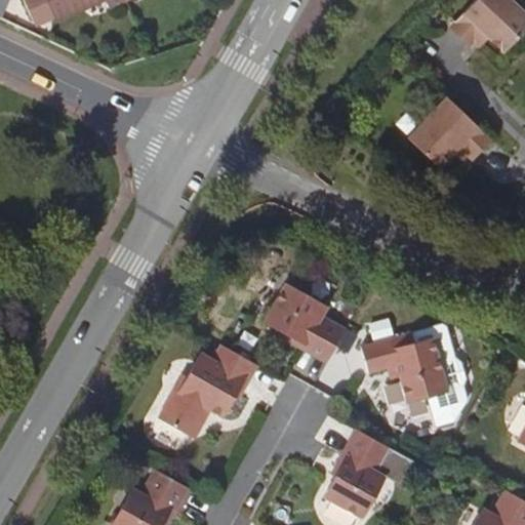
[(128,3),(126,0),(21,0),(31,24),(50,15),(53,21),(99,0),(107,0),(112,10),(128,3)]
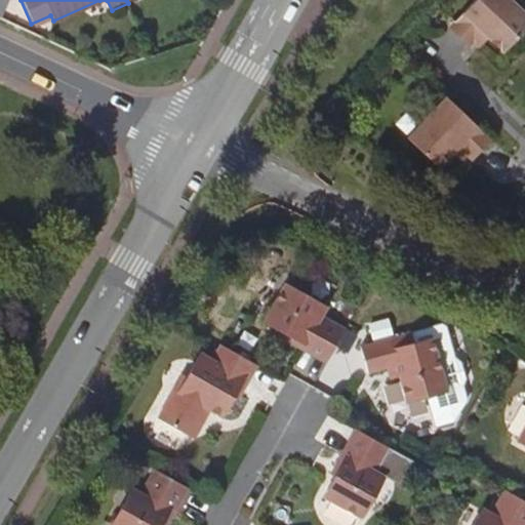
[(484,33),(490,39),(506,53),(523,36),(524,33),(524,14),(510,0),(478,0),(465,15),(452,28),(471,45),(474,43),(484,33)]
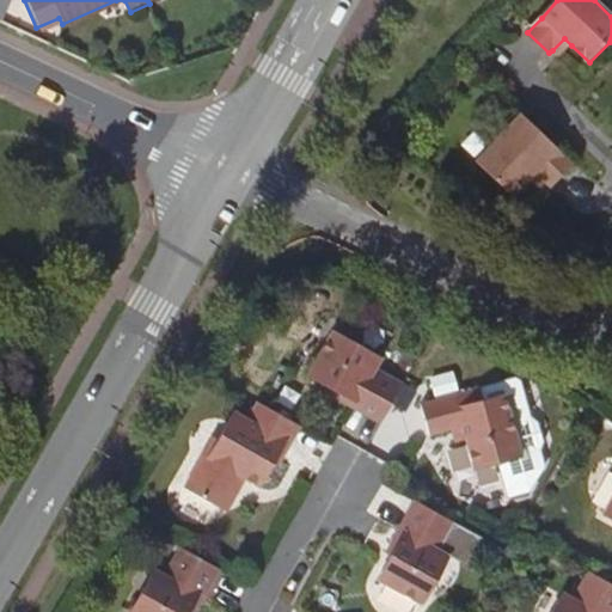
[(561,56),(571,46),(564,38),(552,50),(561,56)]
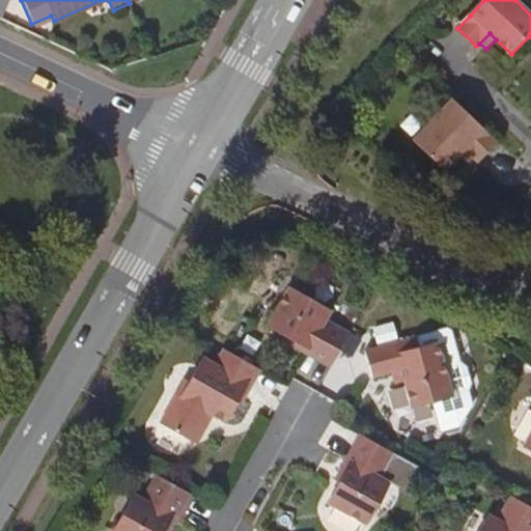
[(497,141),(476,121),(453,100),(414,140),(444,170),(459,155),(465,148),(474,158),(478,161),(497,141)]
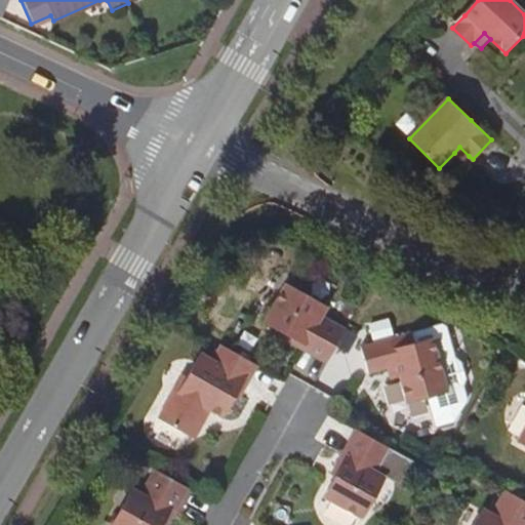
[(463,160),(469,156),(459,147),(454,153),(463,160)]
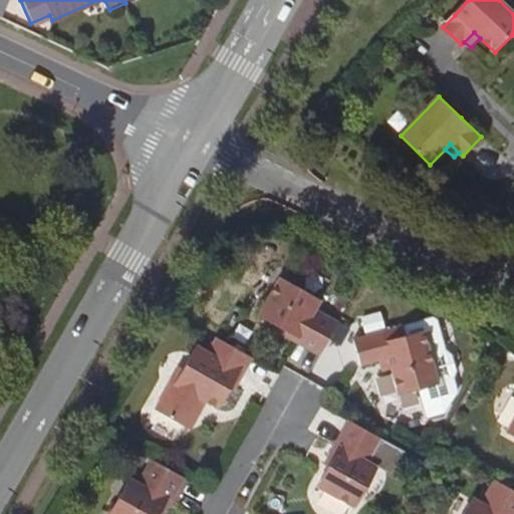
[(322,350),(337,322),(313,310),(318,301),(276,278),(256,314),(276,326),(322,350)]
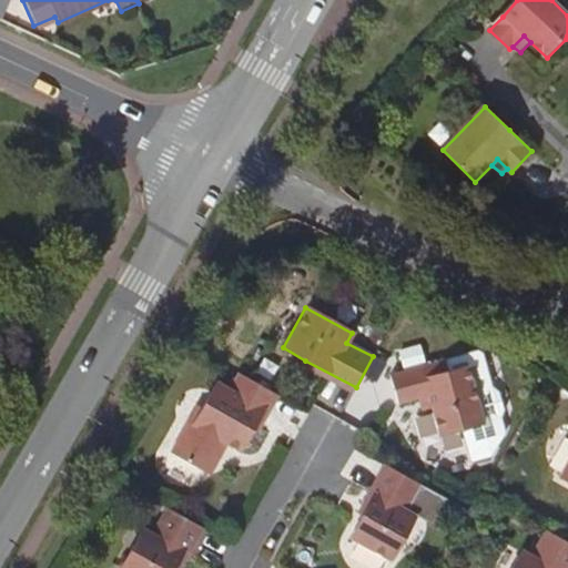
[(474,351),(388,375),(396,404),(415,398),(427,395),(430,409),(437,436),(462,429),(470,462),(486,457),(489,453),(504,436),(499,422),(501,412),(497,396),(489,389),(479,353),(474,351)]
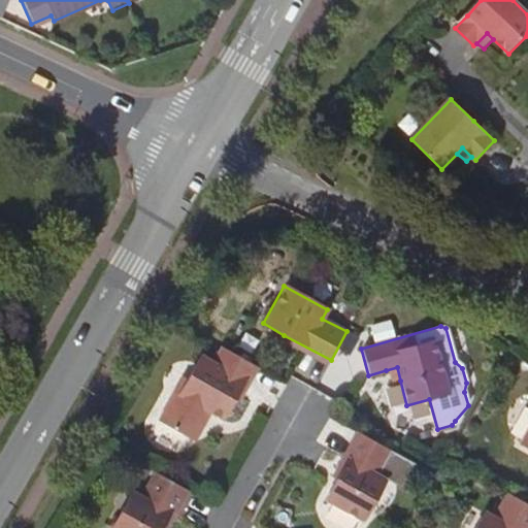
[(327,366),(331,360),(284,335),(282,340),(327,366)]
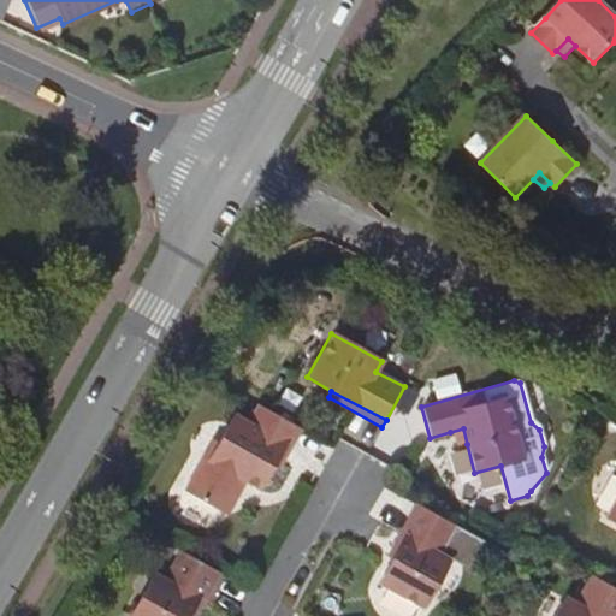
[(295,425),(256,403),(246,422),(232,415),(215,443),(206,460),(201,457),(182,491),(217,510),(235,477),(244,481),(259,489),(272,465),(295,425)]
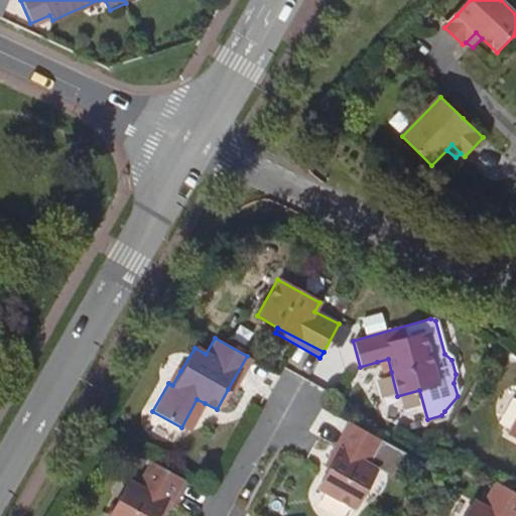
[(253,359),(247,356),(228,389),(233,392),(253,359)]
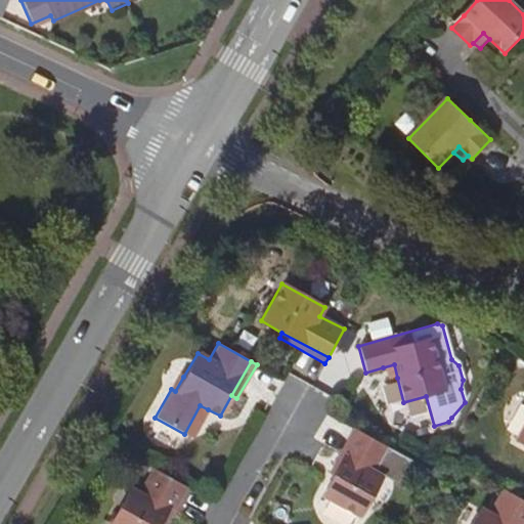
[(388,381),(397,378),(394,364),(383,367),(388,381)]
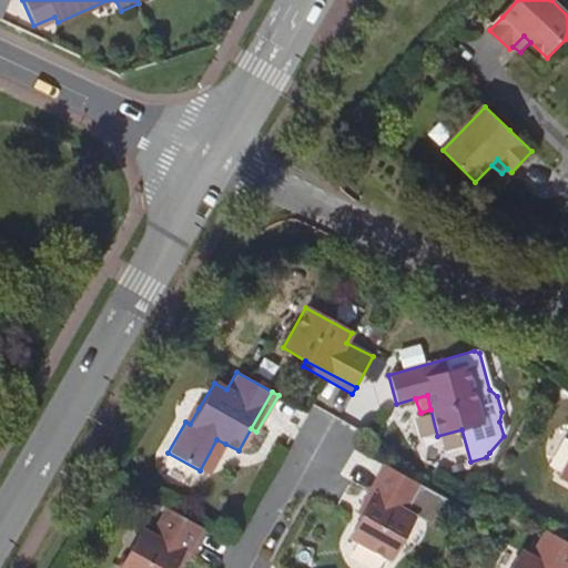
[(193,407),(185,422),(190,424),(199,408),(193,407)]
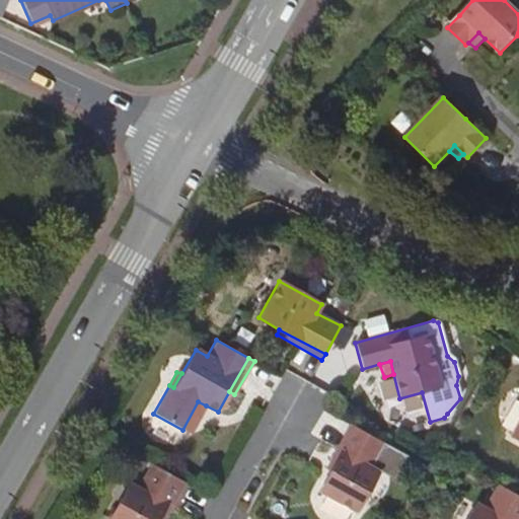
[(190,433),(206,405),(198,401),(182,430),(190,433)]
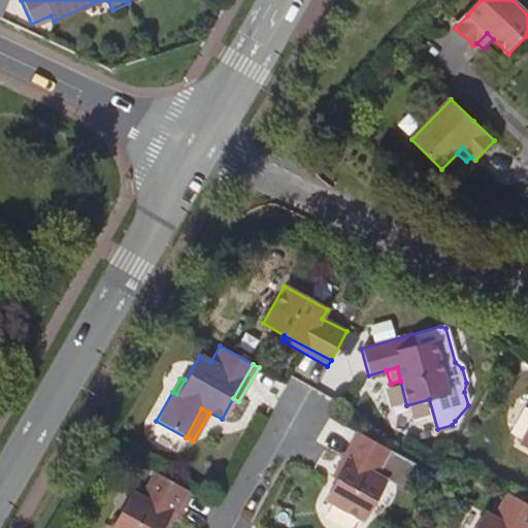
[(360,433),(355,430),(330,475),(334,477),(360,433)]
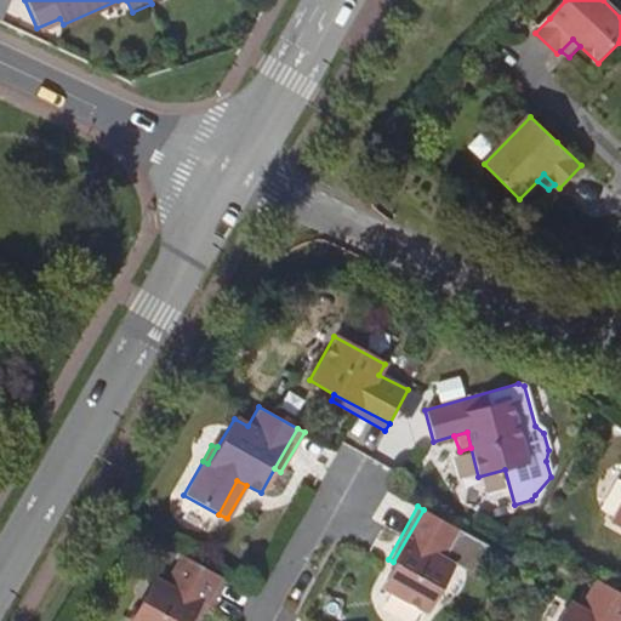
[(459,530),(423,510),(393,562),(379,588),(423,614),(453,563),(443,557),(459,530)]
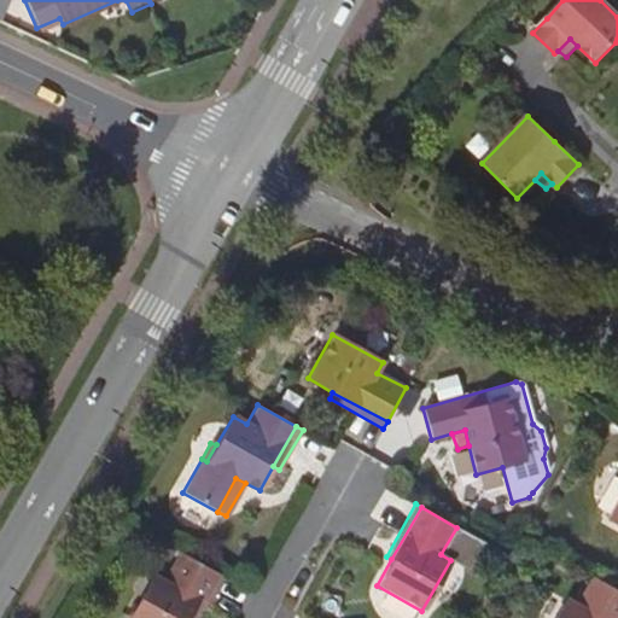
[(185,617),(214,570),(180,551),(164,578),(155,573),(128,617),(185,617)]
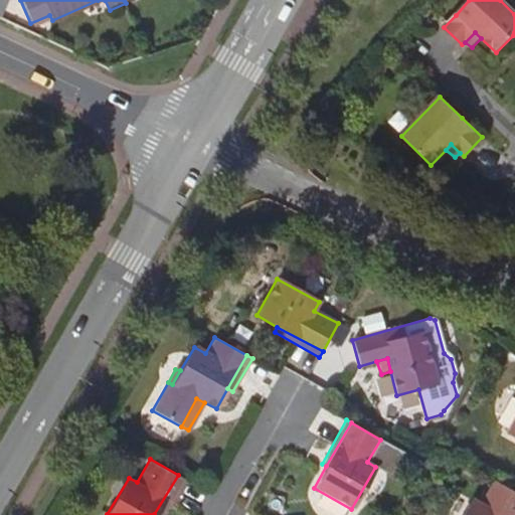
[(161,514),(183,478),(178,475),(154,514),(161,514)]
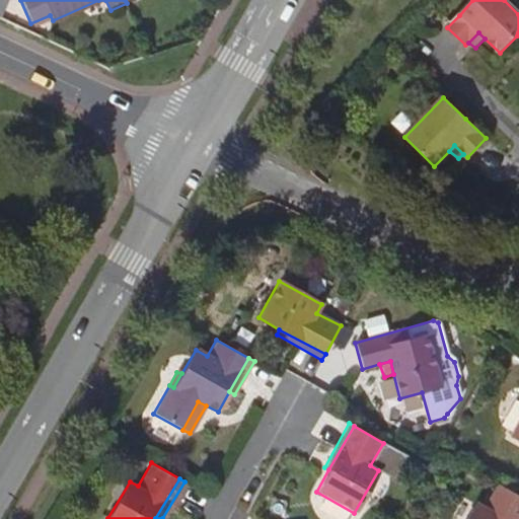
[(516,518),(518,515),(518,496),(499,485),(487,508),(477,503),(467,518),(516,518)]
